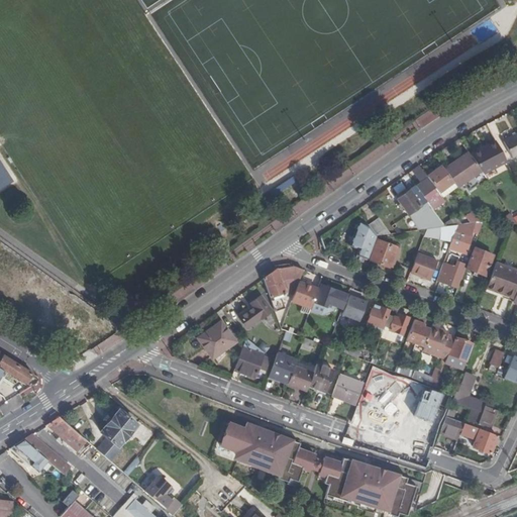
[(516,154),(516,132),(503,140),(512,158),(516,154)]
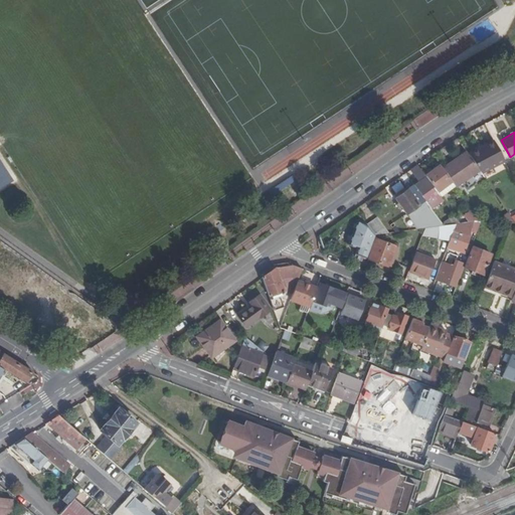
[(486,146),(469,155),(481,173),(493,167),(504,161),(493,141),(485,145),(486,146)]
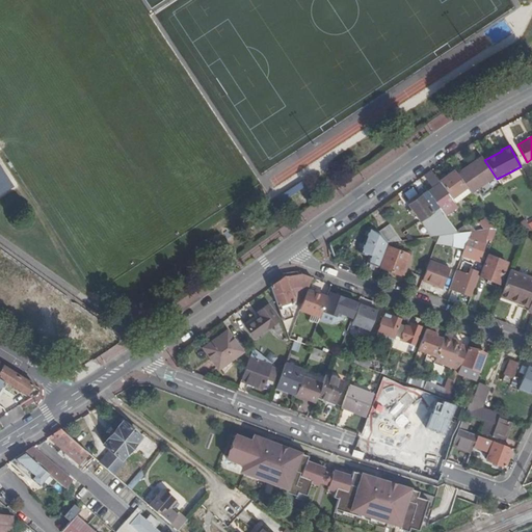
[(484,160),(482,157),(456,175),(466,187),(470,192),(470,193),(486,182),(490,188),(499,182),(497,179),(484,160)]
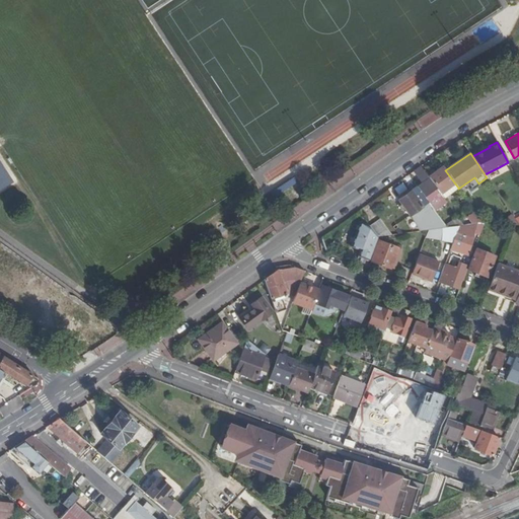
[(421,166),(414,171),(420,179),(415,183),(417,187),(428,202),(440,193),(429,177),(421,166)]
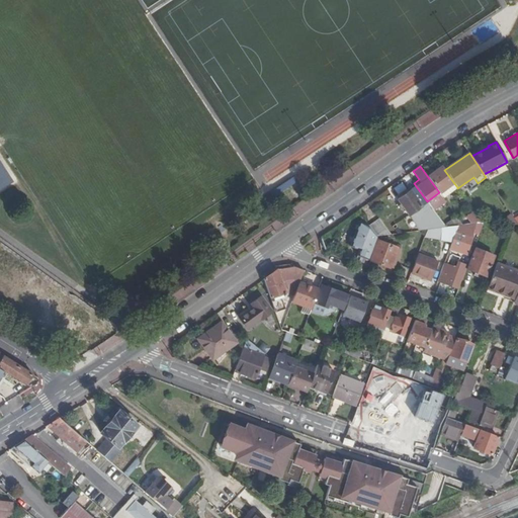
[(444,170),(442,166),(428,177),(439,192),(453,182),(444,170)]
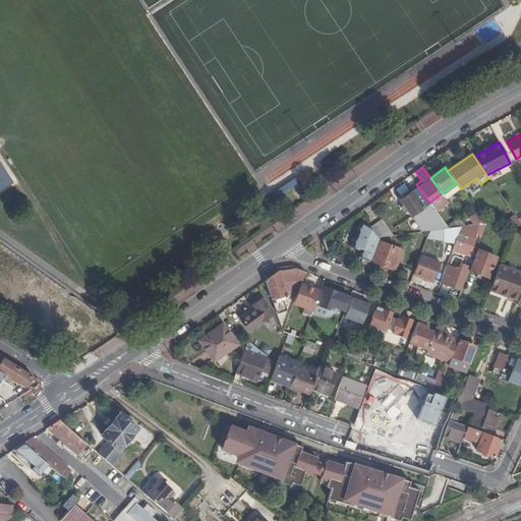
[(274,200),(300,181),(291,168),(267,185),(265,187),(274,200)]
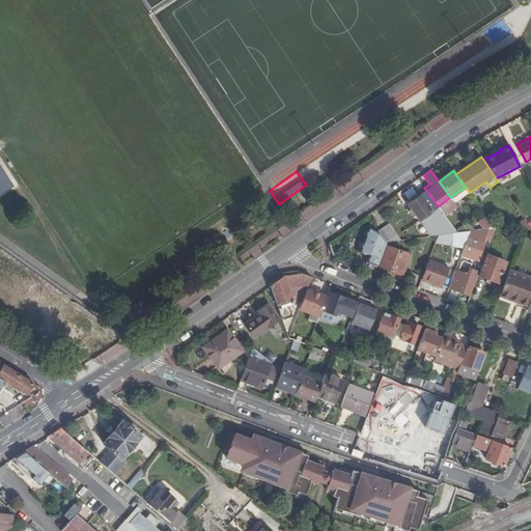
[(499,183),(510,176),(508,172),(496,178),(498,182),(499,183)]
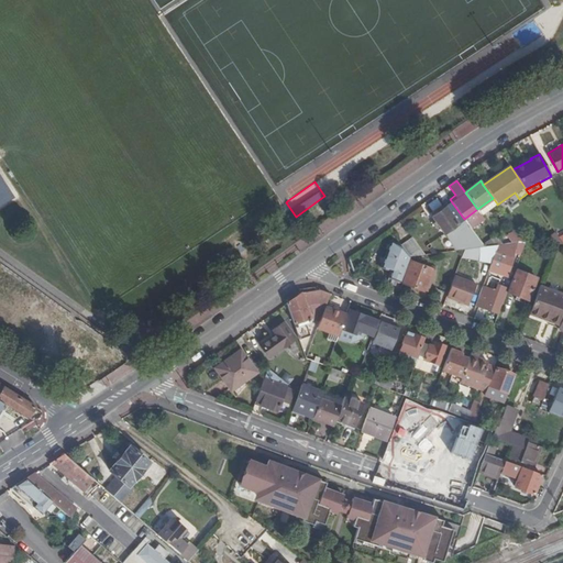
[(482,214),(497,203),(493,198),(477,209),(482,214)]
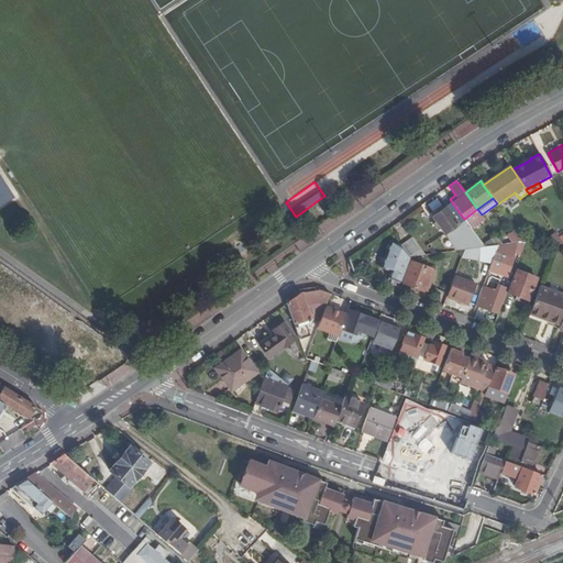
[(446,207),(432,217),(444,233),(448,231),(449,233),(448,233),(456,250),(464,250),(479,247),(484,246),(483,244),(464,219),(452,202),(446,207)]
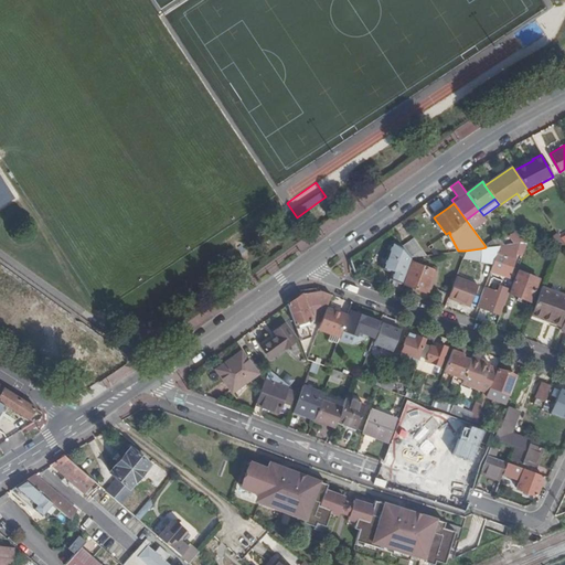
[(526,243),(519,231),(509,237),(513,244),(520,243),(523,243),(526,243)]
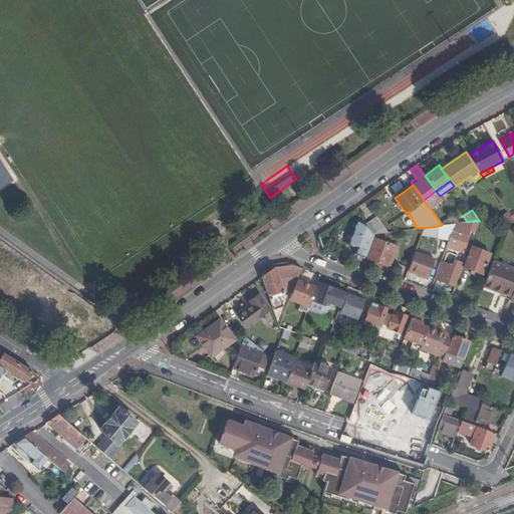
[(510,218),(507,212),(499,218),(501,222),(507,222),(513,223),(510,218)]
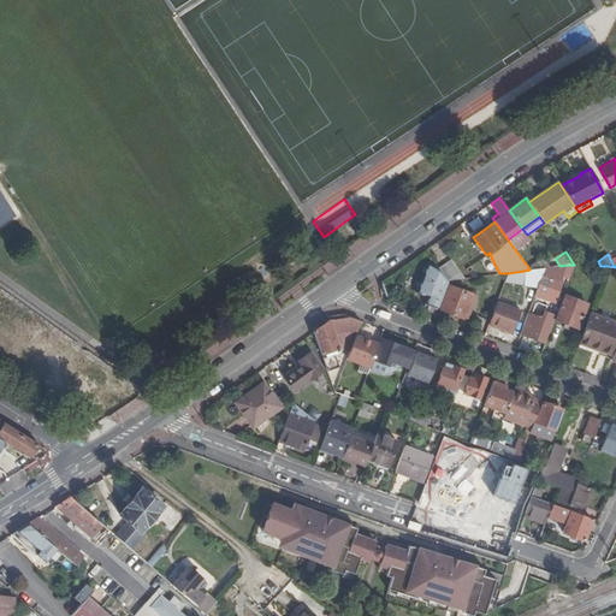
[(543,258),(537,261),(542,268),(545,268),(550,267),(548,264),(543,258)]
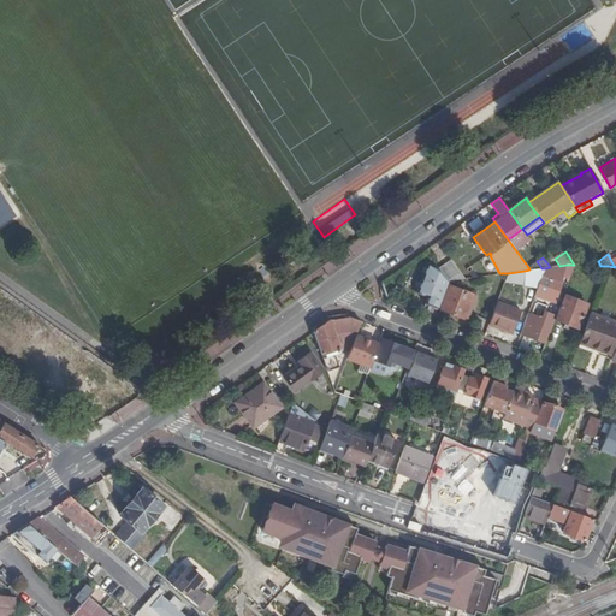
[(462,279),(449,261),(439,268),(449,280),(462,279)]
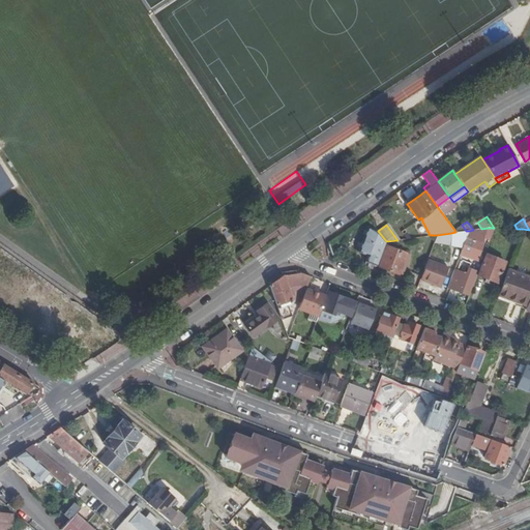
[(369,227),(358,252),(369,256),(365,262),(369,263),(374,264),(377,266),(386,241),(378,231),(369,227)]
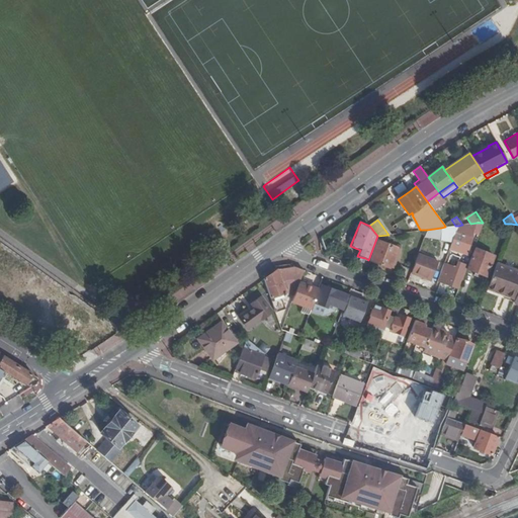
[(472,233),(477,223),(470,224),(462,225),(458,226),(452,242),(450,248),(466,253),(472,233)]
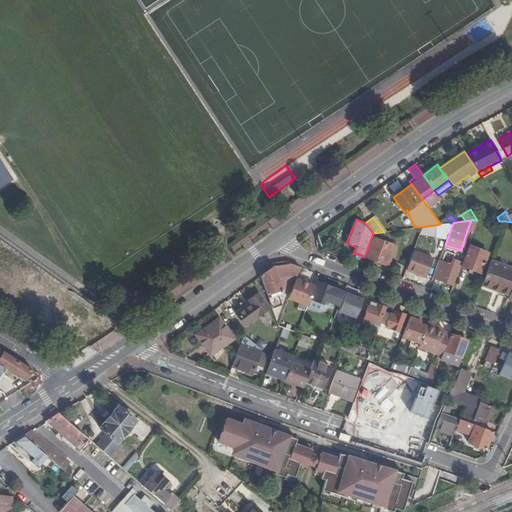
[(467,230),(473,232),(477,220),(474,220),(471,220),(467,230)]
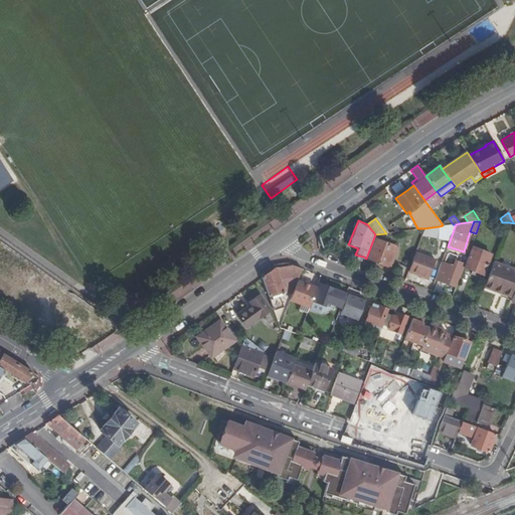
[(450,240),(456,224),(453,224),(443,225),(439,226),(439,229),(439,234),(438,238),(450,240)]
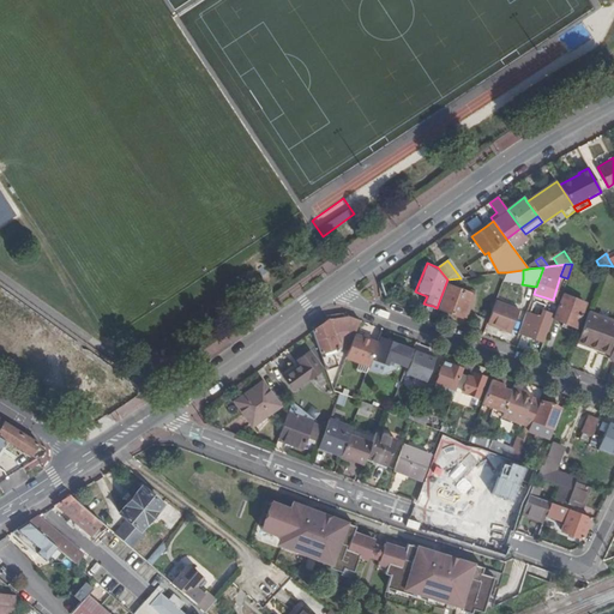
[(470,293),(449,286),(439,308),(461,317),(463,311),(467,301),(470,293)]
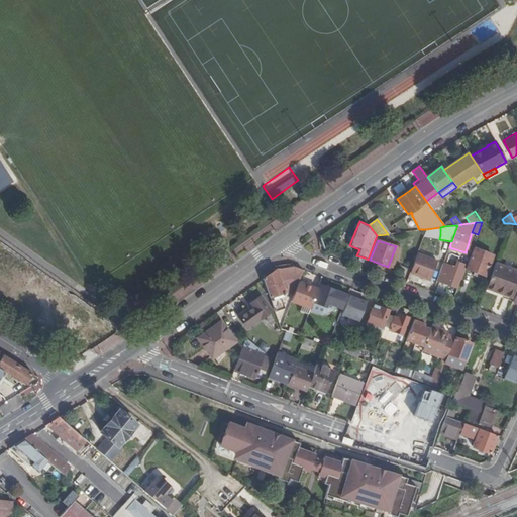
[(485,276),(493,255),(474,247),(466,269),(485,276)]
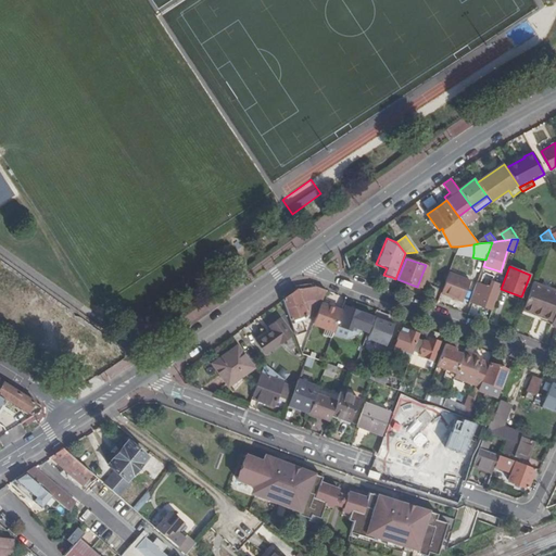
[(463,301),(470,280),(449,273),(441,292),(463,301)]
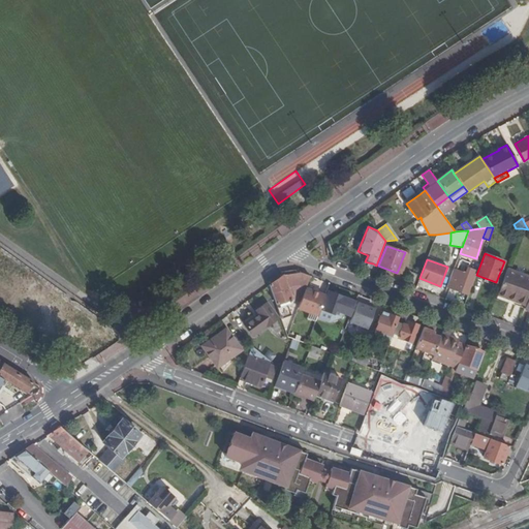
[(471,285),(477,271),(468,267),(466,273),(454,269),(445,290),(453,293),(455,289),(458,290),(467,293),(470,285),(471,285)]
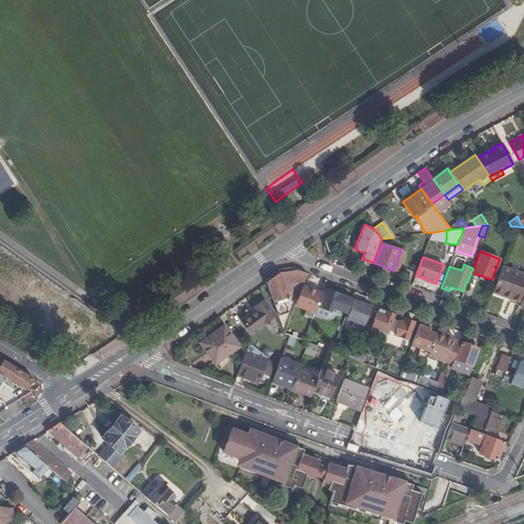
[(519,272),(501,266),(499,271),(517,278),(519,272)]
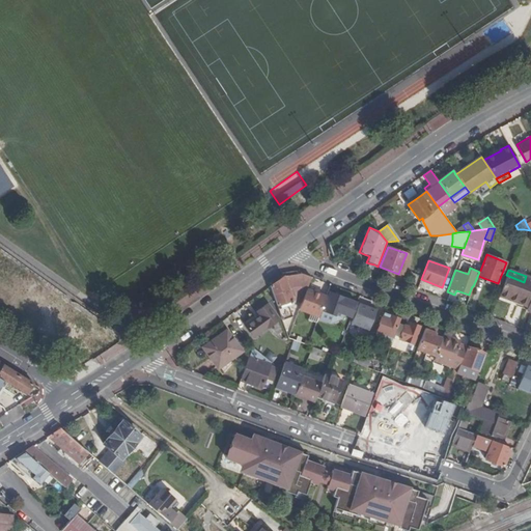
[(270,286),(283,276),(297,274),(297,271),(282,274),(268,283),(270,286)]
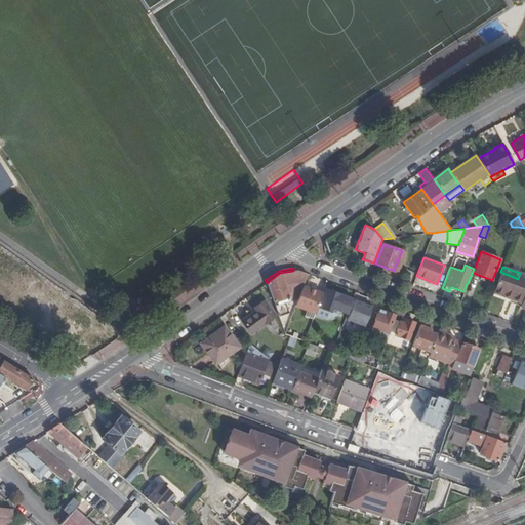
[(298,297),(304,286),(308,274),(298,270),(293,271),(280,273),(267,283),(279,317),(287,314),(283,298),(292,295),(293,299),(298,297)]
